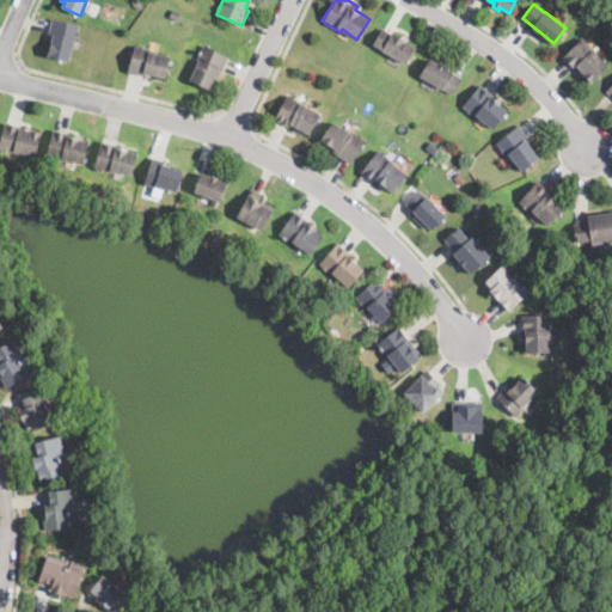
[(181,12),(178,19),(170,16),(172,8),(181,12)]
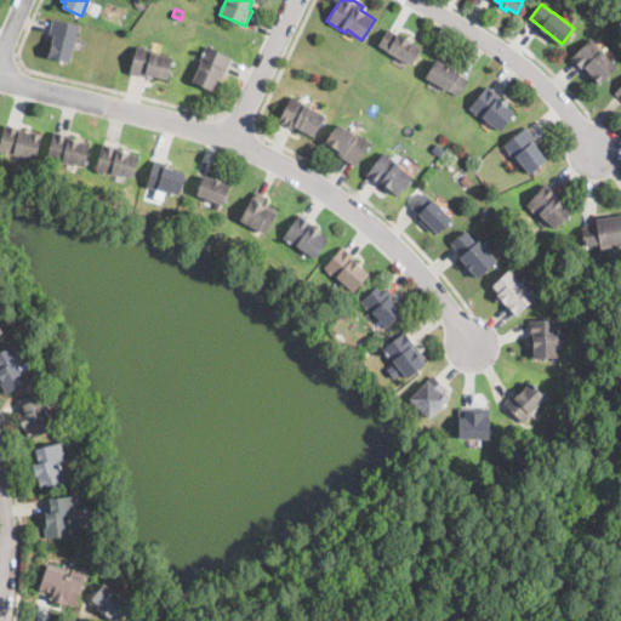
[(81,32),(80,38),(77,38),(70,63),(49,58),(53,36),(49,35),(52,18),(80,26),(79,32),(81,32)]
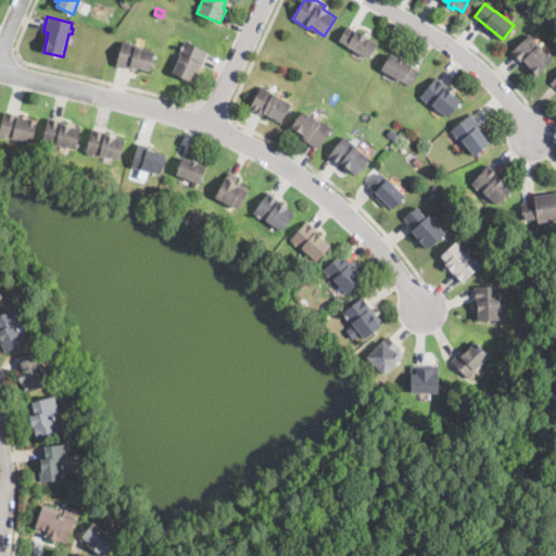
[(377,43),(368,58),(339,40),(348,26),(377,43)]
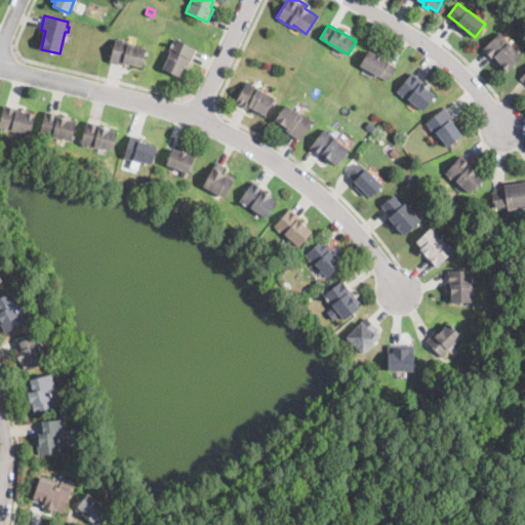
[(499,32),(502,35),(502,34),(507,38),(506,39),(522,56),(507,70),(494,57),(492,59),(491,57),(482,48),(499,32)]
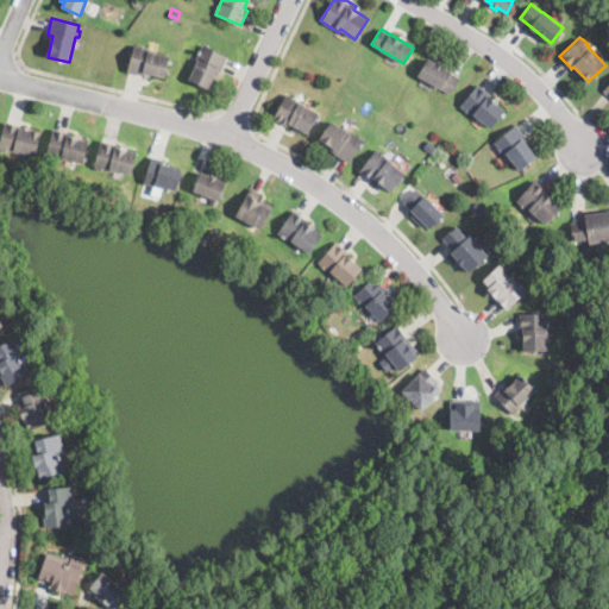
[(139,44),(149,46),(163,50),(162,55),(169,56),(164,77),(145,73),(144,76),(127,71),(133,45),(139,46),(139,44)]
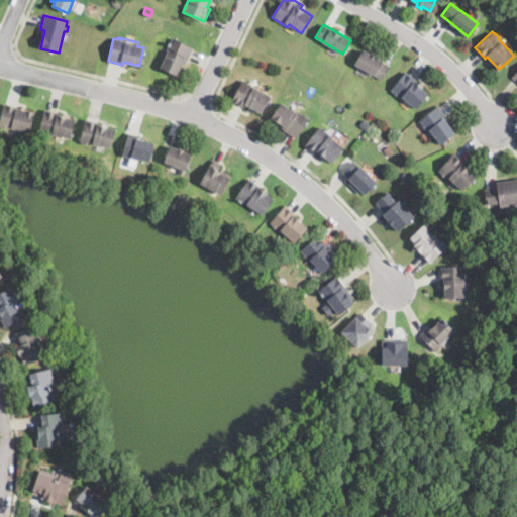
[(193,49),(188,60),(187,61),(185,60),(177,76),(161,68),(166,57),(164,56),(167,48),(172,38),(193,48),(193,49)]
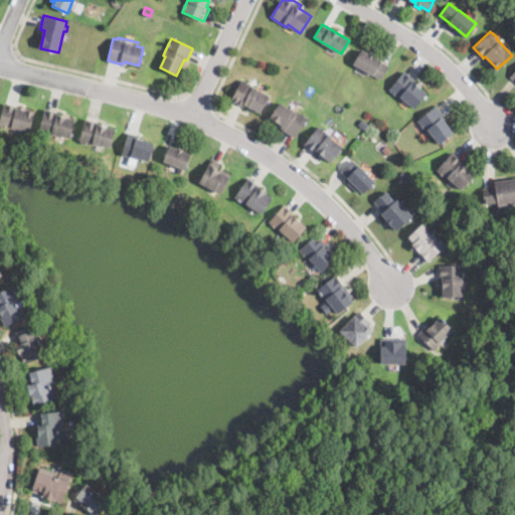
[(361,49),(368,53),(369,52),(375,55),(374,56),(381,60),(381,61),(388,65),(380,79),(353,64),(361,49)]
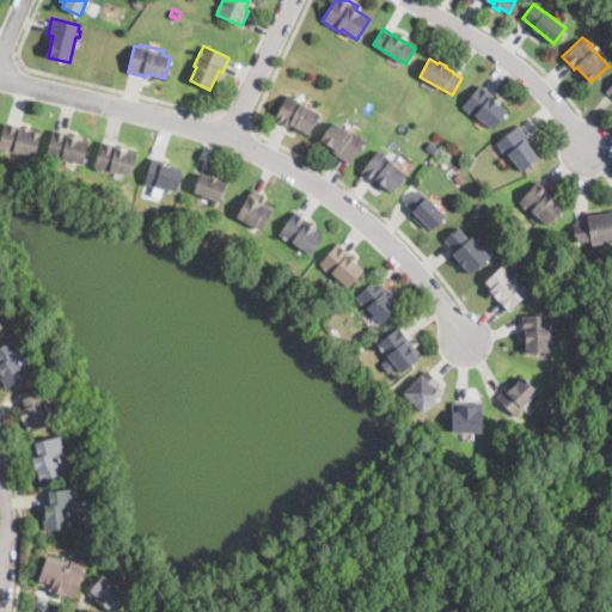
[(507,111),(493,129),(479,117),(478,120),(463,106),(481,84),(497,97),(494,101),(507,111)]
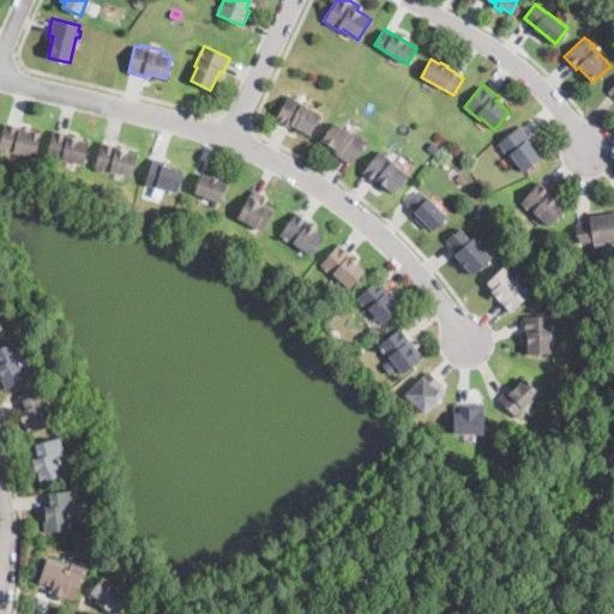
[(321,114),(311,134),(292,125),(290,127),(275,119),(290,92),(314,106),(313,108),(321,114)]
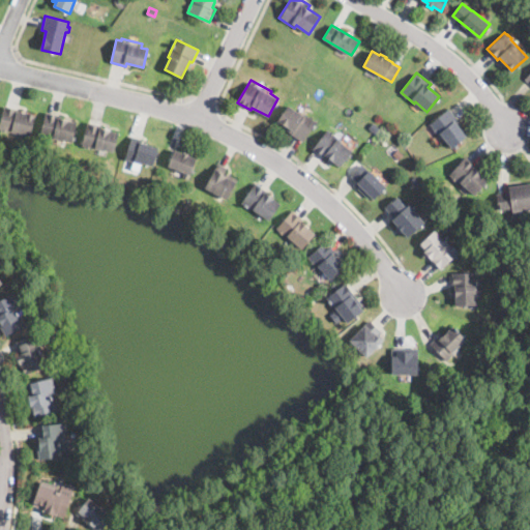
[(35,115),(31,136),(17,131),(16,134),(0,129),(0,124),(4,105),(22,109),(21,112),(35,115)]
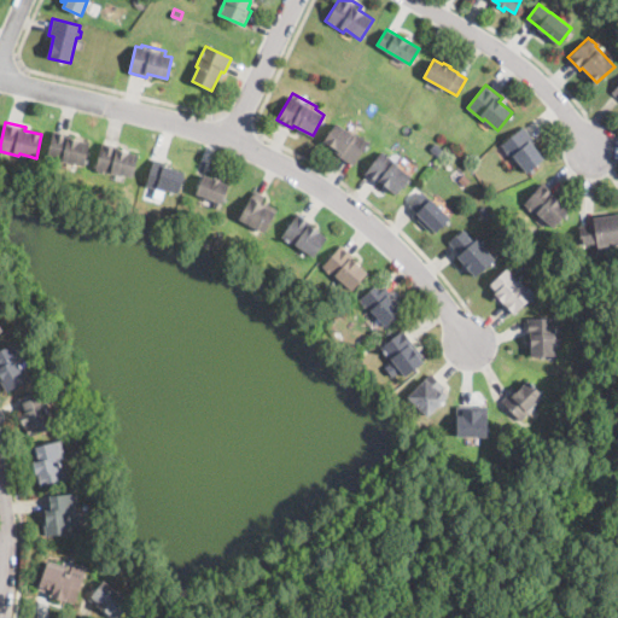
[(349,130),(351,132),(368,141),(355,164),(334,152),(337,149),(325,141),(336,123),(349,130)]
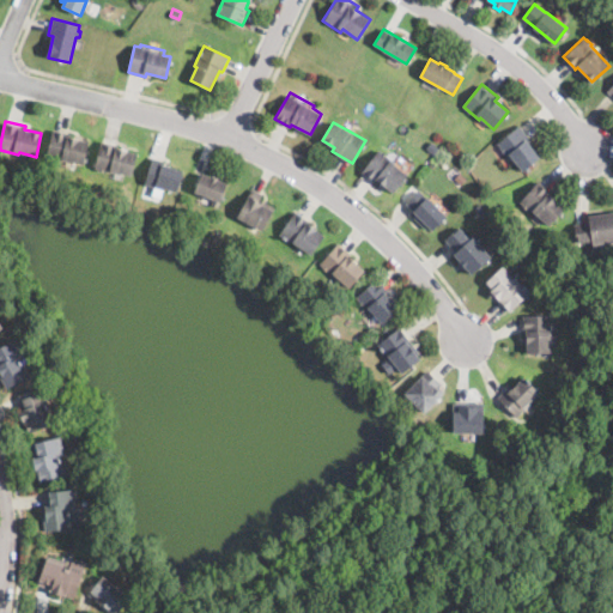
[(529,145),(539,157),(525,170),(515,159),(513,162),(504,152),(503,153),(499,150),(501,147),(497,144),(519,126),(530,140),(527,143),(529,145)]
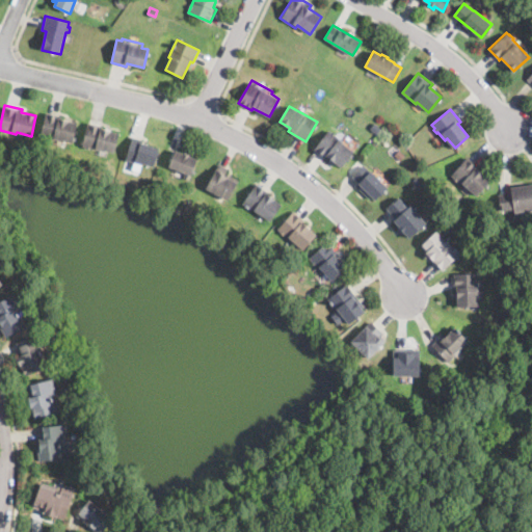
[(76,123),(72,142),(58,139),(58,140),(42,137),(47,111),(63,115),(62,121),(76,123)]
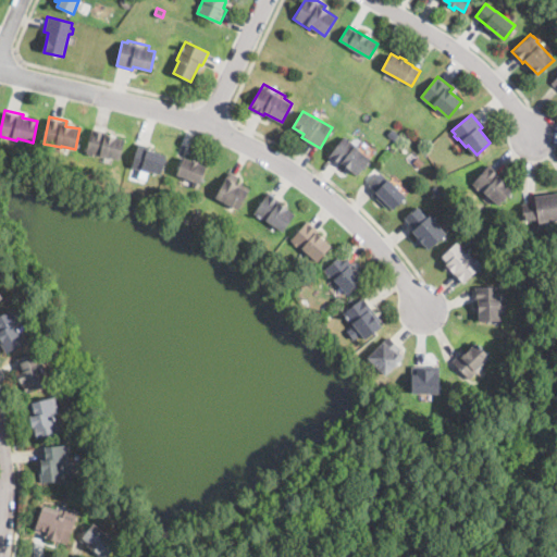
[(125,139),(120,160),(104,156),(104,158),(86,153),(93,127),(109,131),(108,135),(125,139)]
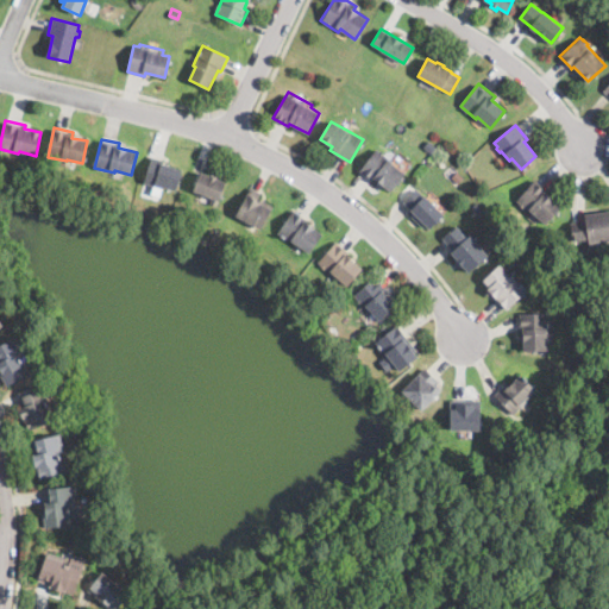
[(200,174),(193,170),(202,145),(201,140),(217,145),(211,148),(200,174)]
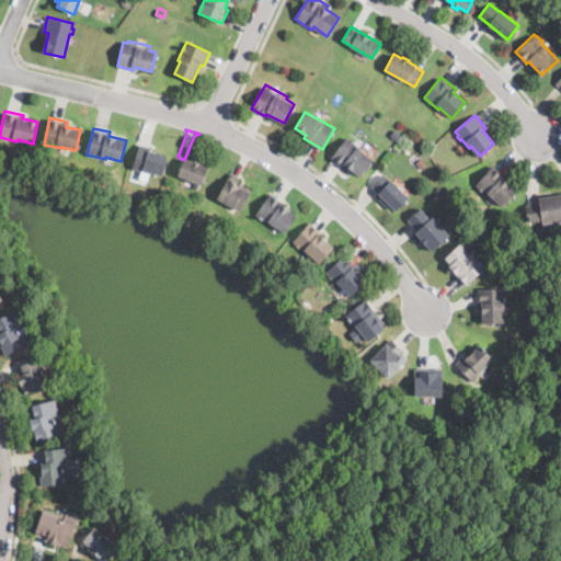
[(346,137),(350,140),(351,139),(354,141),(353,144),(374,160),(359,176),(344,164),(343,167),(331,157),(346,137)]
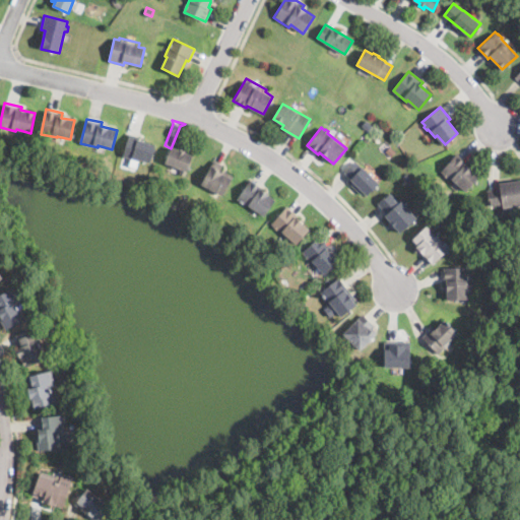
[(155,144),(150,163),(138,158),(138,160),(123,156),(130,133),(138,136),(137,139),(155,144)]
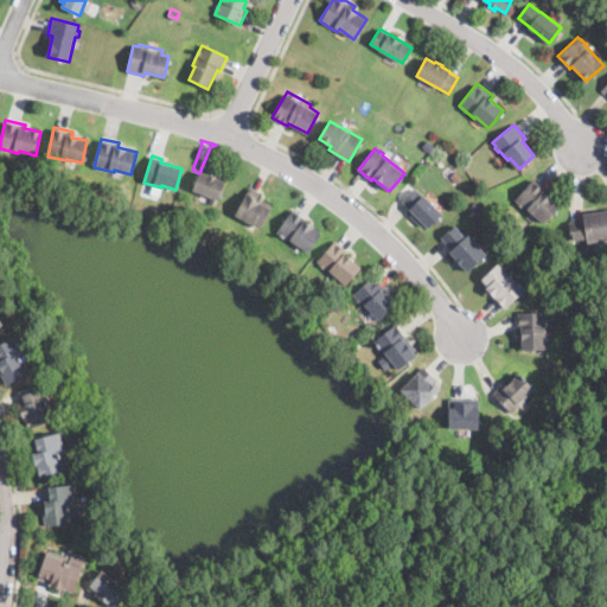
[(199,173),(200,172),(225,183),(216,206),(209,203),(211,198),(192,190),(199,173)]
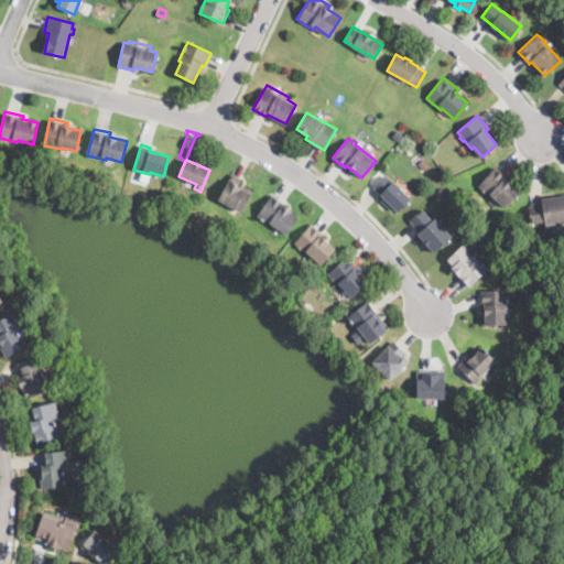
[(519,192),(506,207),(494,197),(492,198),(478,186),(495,166),(508,179),(506,181),(519,192)]
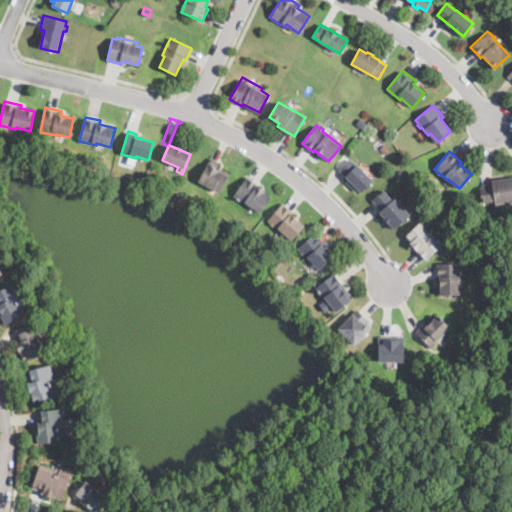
[(229,173),(219,193),(198,182),(211,158),(221,163),(219,167),(229,173)]
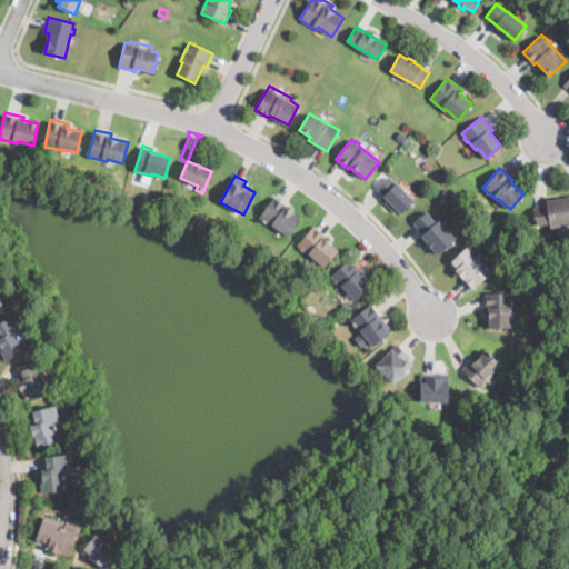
[(413,200),(401,213),(398,210),(395,212),(385,202),(387,199),(377,190),(378,188),(389,177),(413,200)]
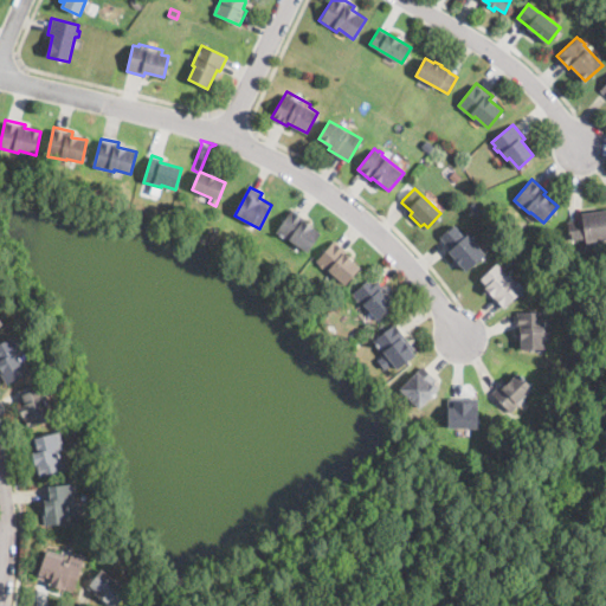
[(321,233),(308,252),(294,243),(292,244),(276,231),(292,207),(314,223),(311,226),(321,233)]
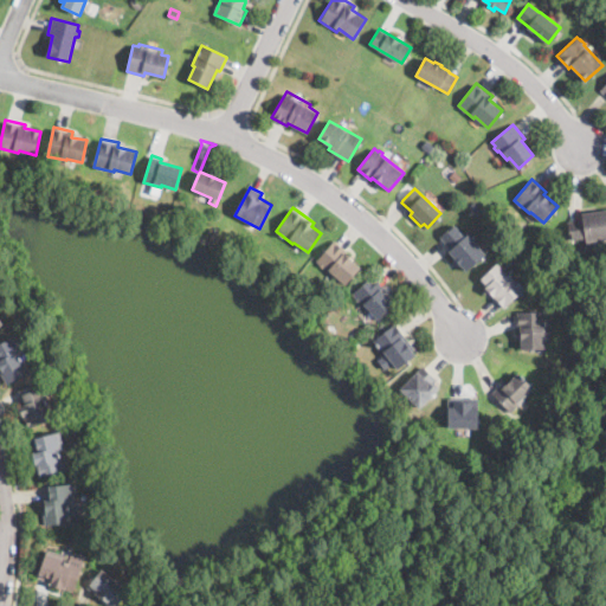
[(605,239),(586,243),(586,238),(571,240),(568,221),(582,220),(581,213),(605,208),(605,239)]
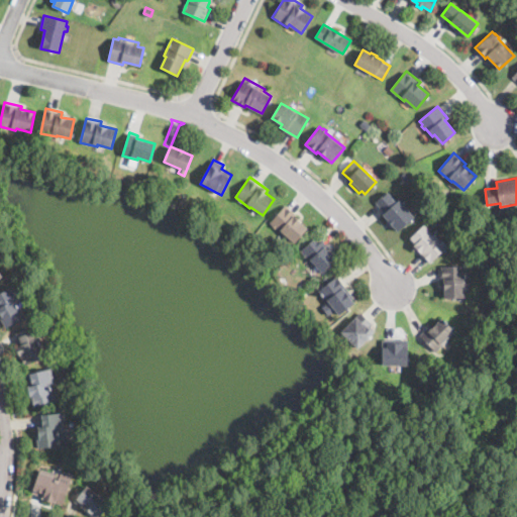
[(389,192),(396,202),(400,199),(414,217),(396,230),(392,224),(375,202),(389,192)]
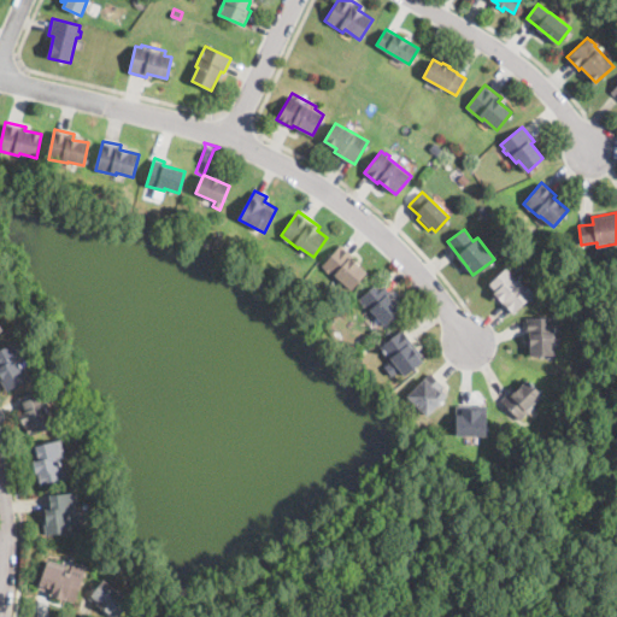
[(366,272),(351,291),(322,266),(339,248),(366,272)]
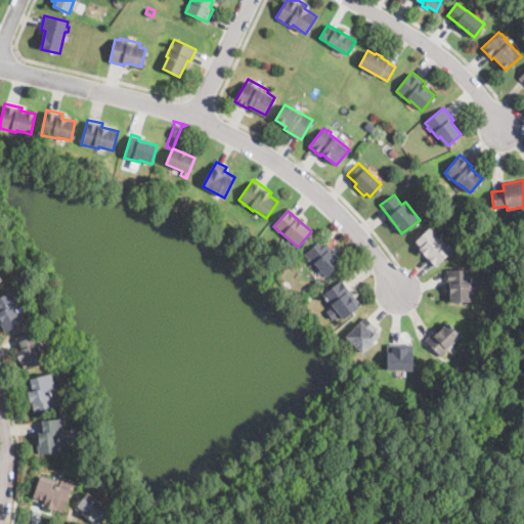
[(452,249),(436,266),(419,249),(422,247),(417,242),(430,227),(452,249)]
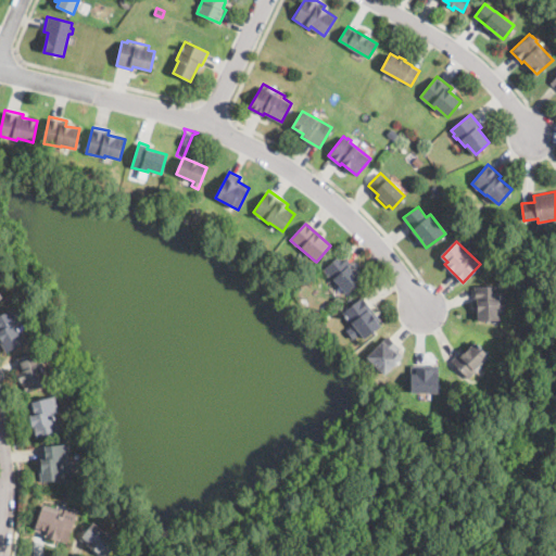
[(363,279),(346,294),(337,282),(336,283),(324,269),(343,252),(356,266),(354,268),(363,279)]
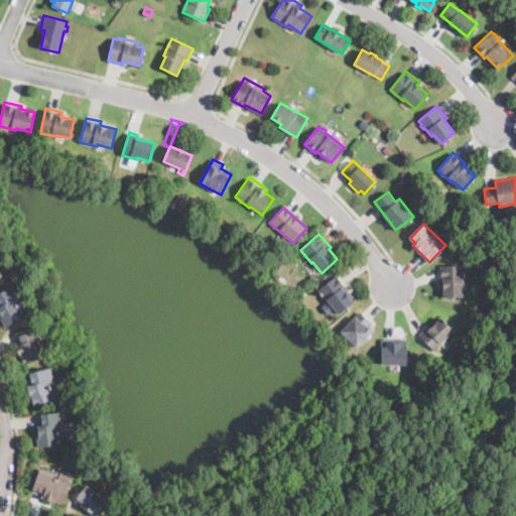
[(464,265),(464,268),(465,268),(465,273),(463,273),(464,297),(441,297),(440,266),(464,265)]
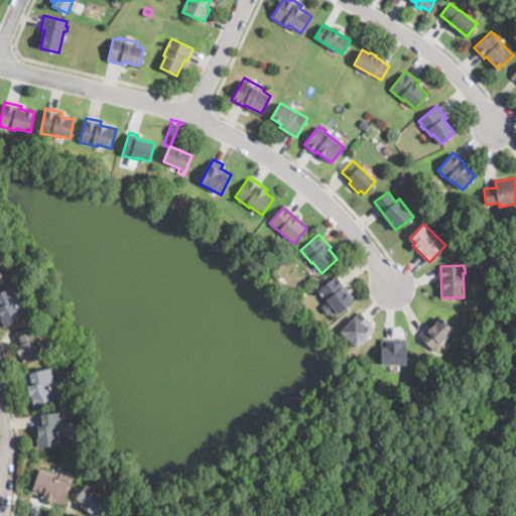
[(350,294),(355,302),(338,314),(330,302),(327,304),(316,288),(338,274),(347,288),(346,289),(350,294)]
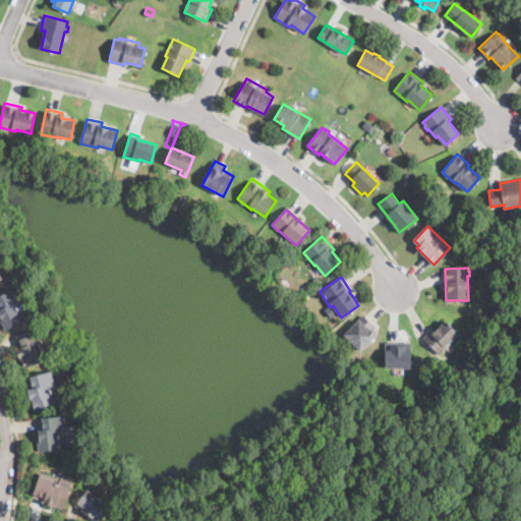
[(24,321),(5,331),(0,321),(0,317),(1,317),(0,315),(0,294),(11,289),(18,302),(16,304),(24,321)]
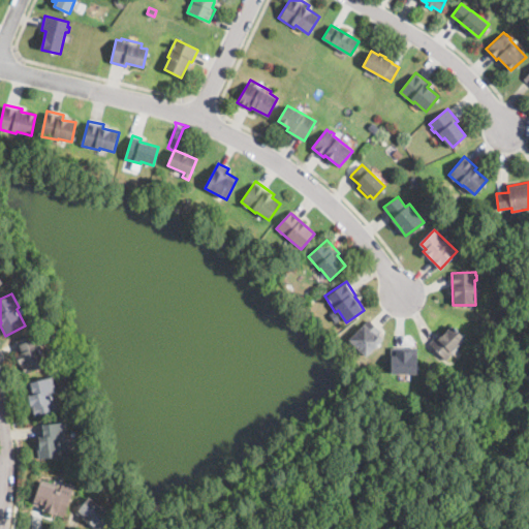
[(381,341),(366,356),(350,340),(369,320),(380,332),(376,336),(381,341)]
